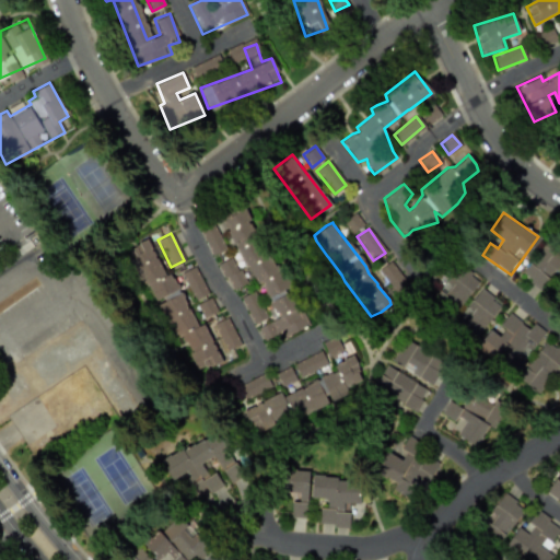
[(171,270),(165,272),(147,237),(127,247),(153,300),(164,294),(202,370),(221,361),(202,324),(199,325),(171,270)]
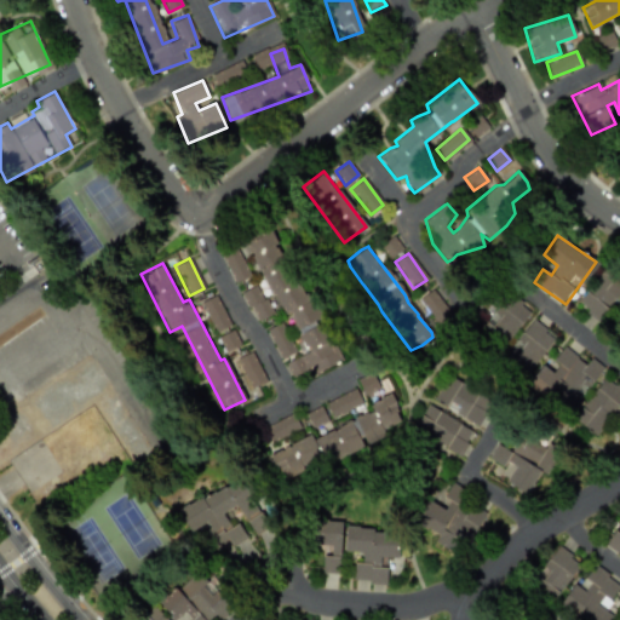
[(619,290),(619,273),(604,263),(577,306),(600,322),(619,290)]
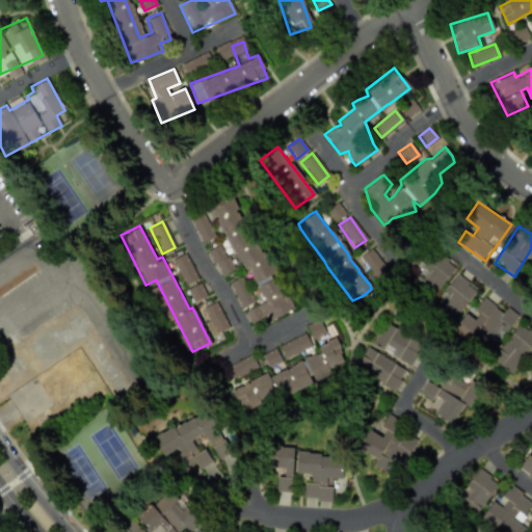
[(220,244),(207,249),(219,275),(232,270),(220,244)]
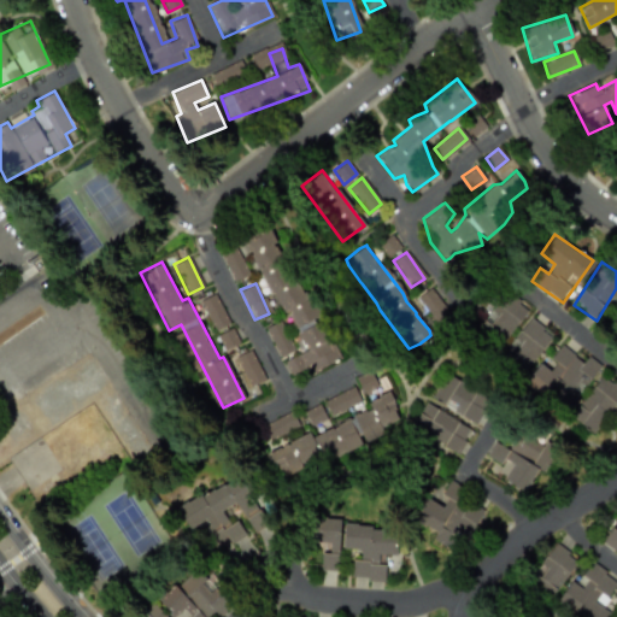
[(499,341),(528,311),(500,287),(477,312),(485,318),(480,323),(499,341)]
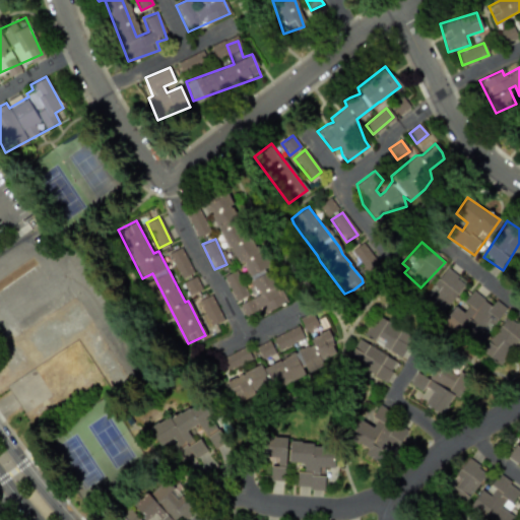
[(378,264),(362,243),(351,251),(368,272),(378,264)]
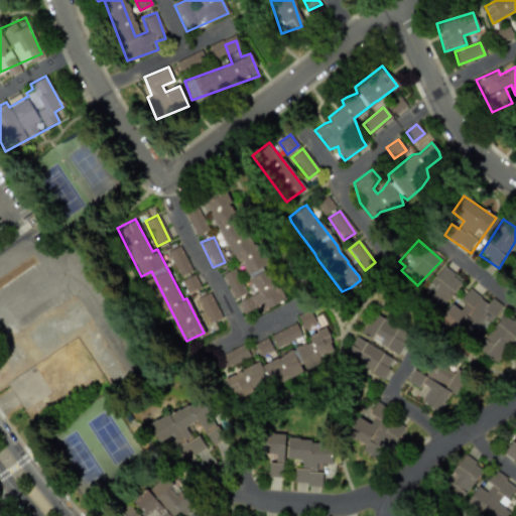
[(190,270),(178,246),(166,252),(178,276),(190,270)]
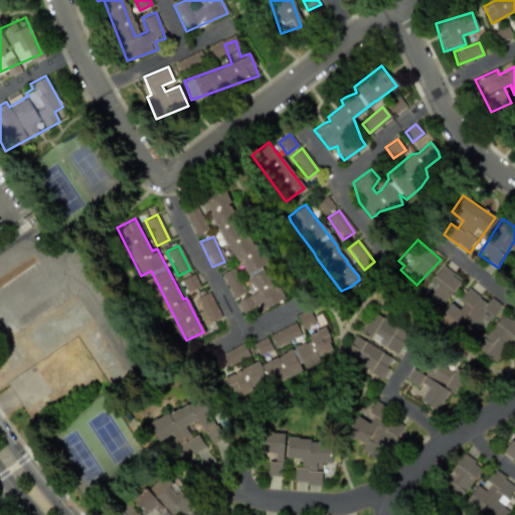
[(440,307),(461,279),(442,265),(420,293),(440,307)]
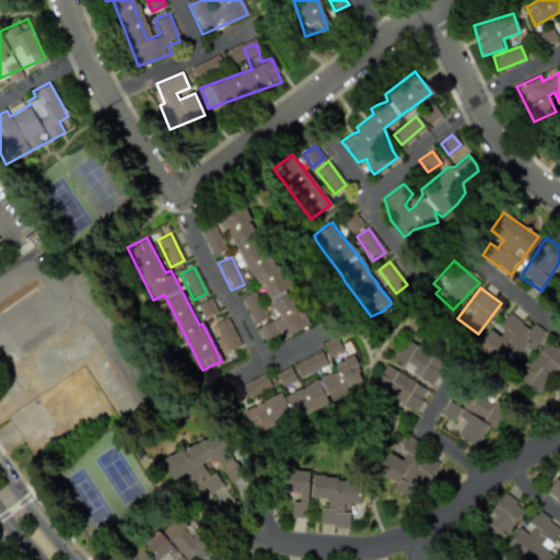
[(196,304),(203,317),(216,311),(209,298),(196,304)]
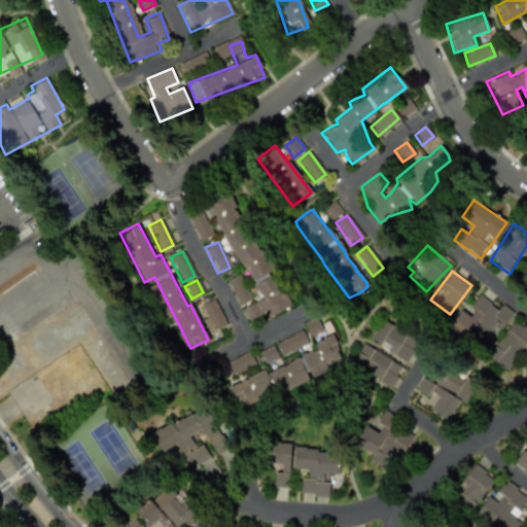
[(512,311),(501,304),(497,309),(478,294),(469,306),(473,309),(469,316),(459,310),(448,326),(484,351),(512,311)]
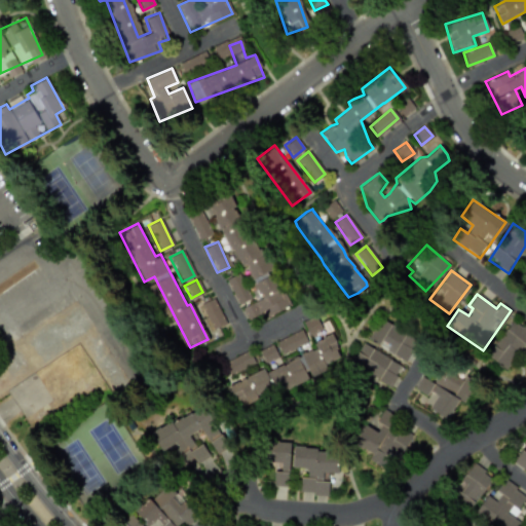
[(314,350),(263,369),(263,370),(229,383),(236,405),(343,365),(330,332),(324,334),(316,315),(303,321),(314,350)]
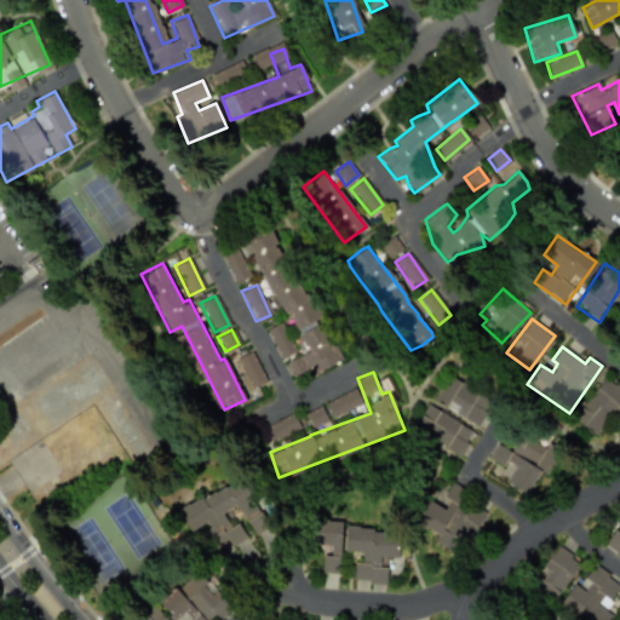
[(477,425),(492,400),(447,375),(434,401),(477,425)]
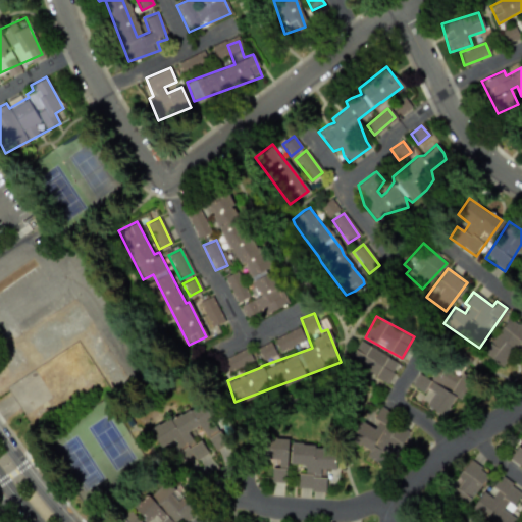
[(482,352),(501,366),(521,338),(521,326),(510,316),(482,352)]
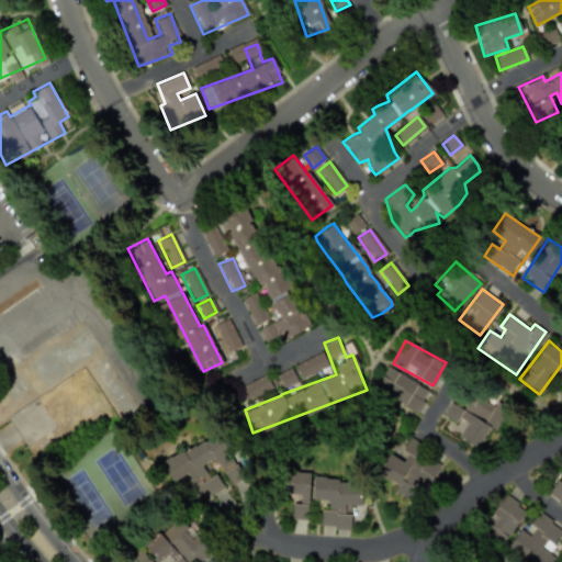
[(428,391),(388,366),(374,388),(416,412),(428,391)]
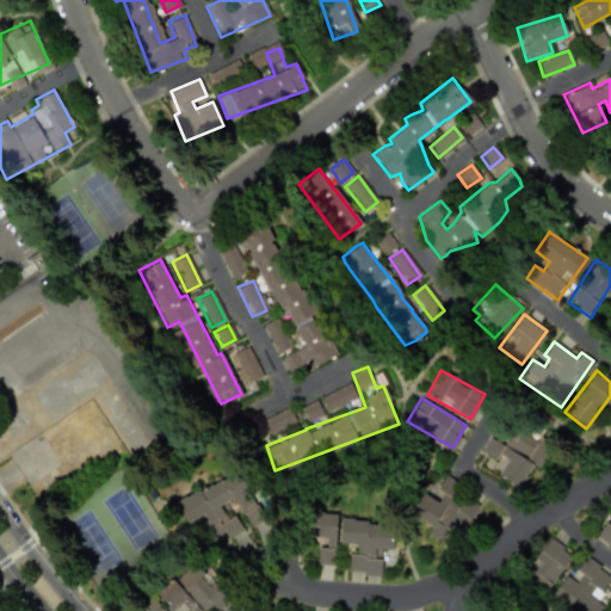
[(266,434),(296,423),(289,408),(260,420),(266,434)]
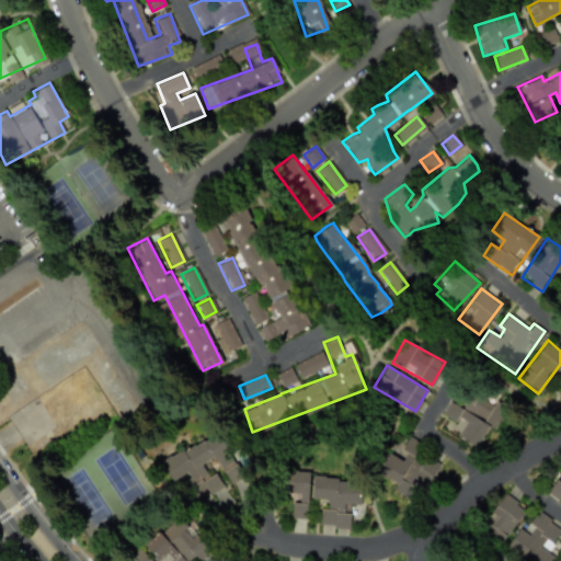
[(505,407),(489,398),(490,396),(472,387),(461,408),(447,401),(441,413),(462,424),(456,436),(478,447),(488,426),(494,430),(505,407)]
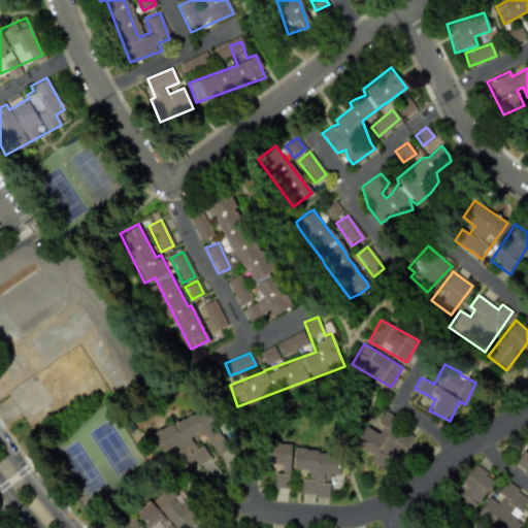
[(151,433),(160,453),(173,447),(186,471),(210,460),(202,444),(195,448),(189,436),(202,430),(215,456),(228,450),(205,405),(151,433)]
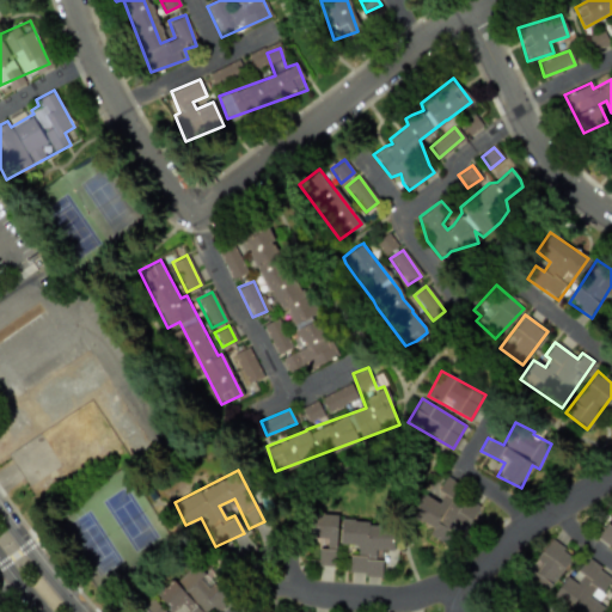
[(420,493),(409,516),(432,527),(427,536),(454,549),(478,497),(444,482),(435,500),(420,493)]
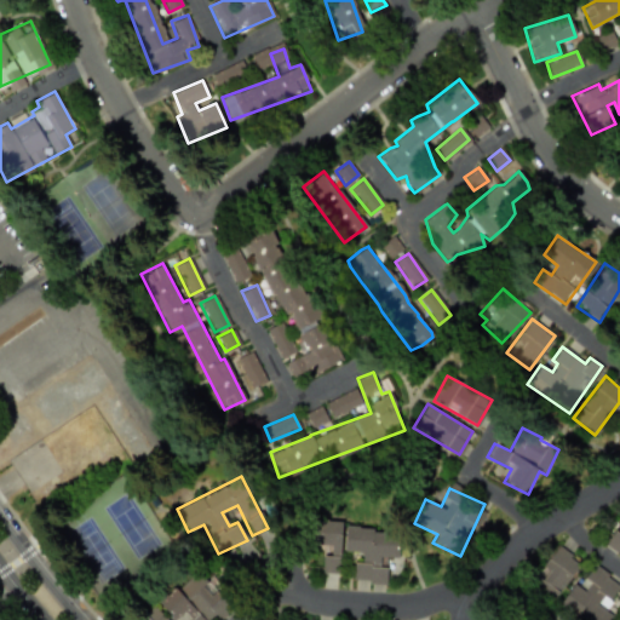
[(342,521),(315,520),(314,544),(328,545),(328,556),(322,556),(321,572),(338,573),(342,521)]
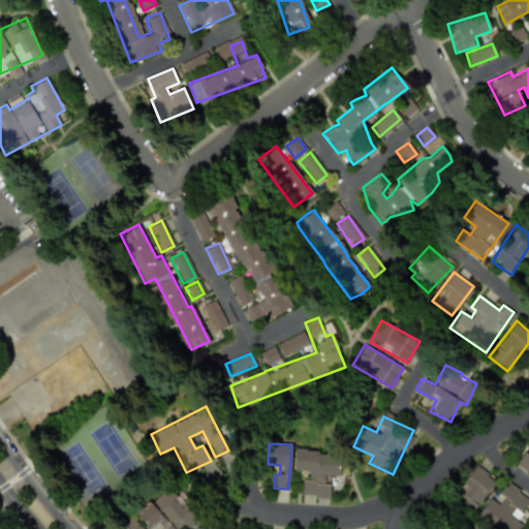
[(528,445),(517,462),(528,471),(528,445)]
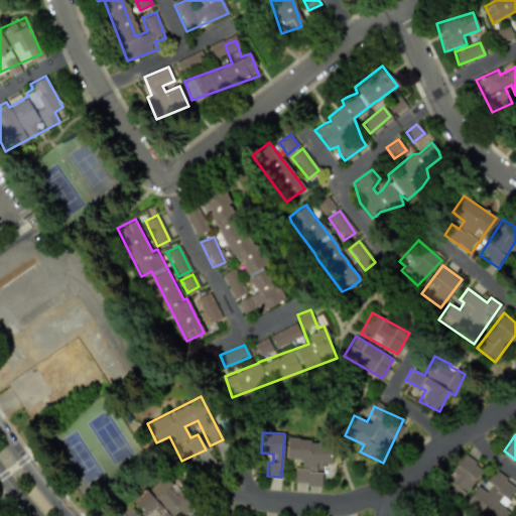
[(292,484),(320,486),(321,472),(315,472),(315,464),(330,464),(332,441),(287,439),(286,459),(300,460),(299,468),(294,468),(292,484)]
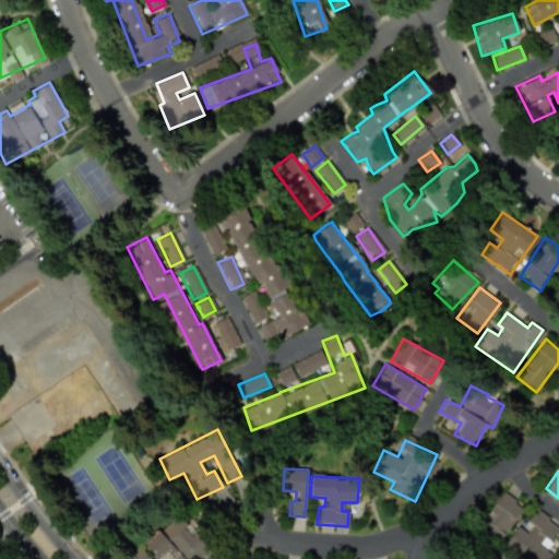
[(523,508),(502,492),(477,525),(498,542),(523,508)]
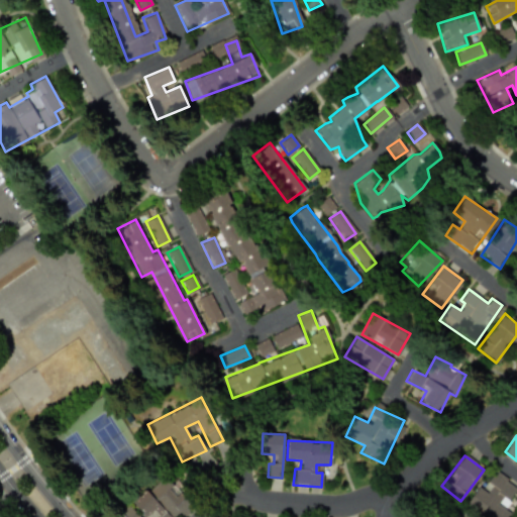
[(486,516),(505,516),(509,512),(504,508),(516,489),(516,487),(492,470),(468,505),(486,516)]
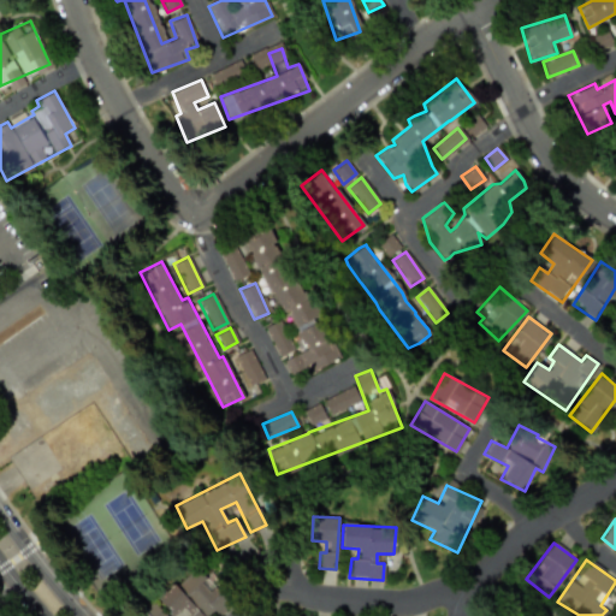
[(159,598),(175,615),(211,615),(215,612),(218,615),(234,603),(197,563),(159,598)]
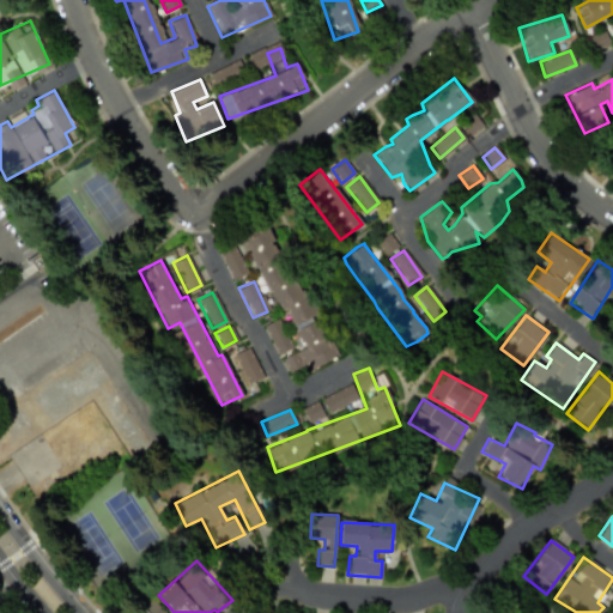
[(164,612),(152,599),(135,612),(164,612)]
